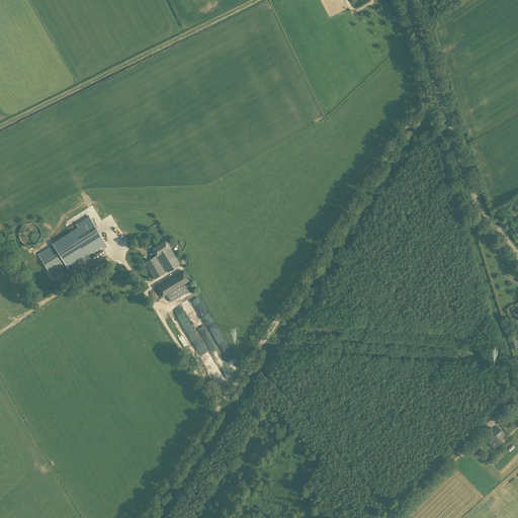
[(89,216),(76,224),(79,229),(37,254),(52,275),(56,273),(67,266),(69,270),(107,246),(89,216)]
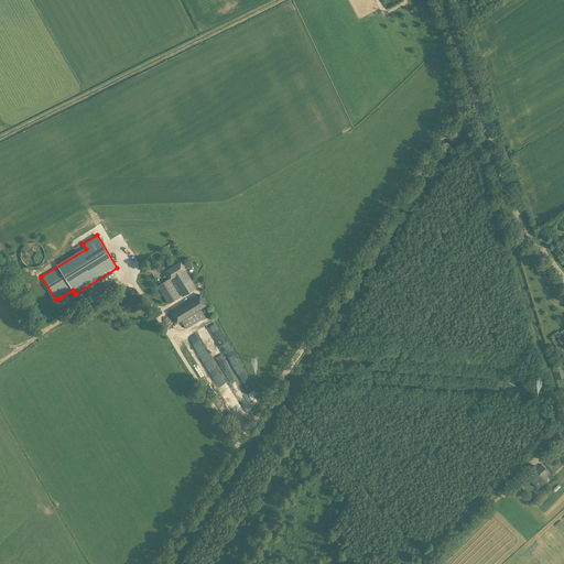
[(28,266),(31,267),(34,267),(39,266),(41,262),(43,259),(44,256),(43,251),(42,248),(40,246),(36,243),(32,243),(29,243),(25,245),(23,248),(21,250),(20,255),(21,258),(22,261),(24,263),(28,266)]
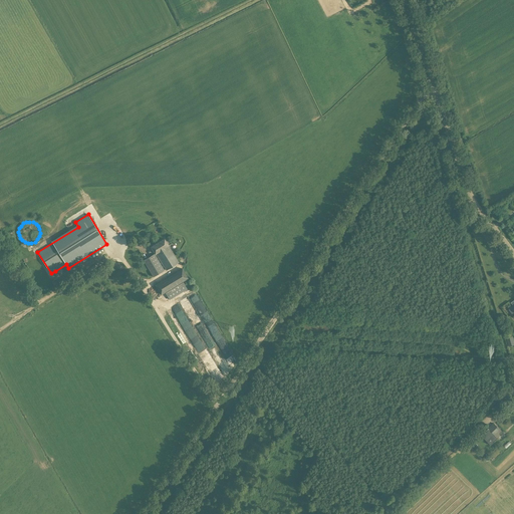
[(165,239),(151,247),(155,254),(156,253),(167,270),(179,262),(169,246),(165,239)]
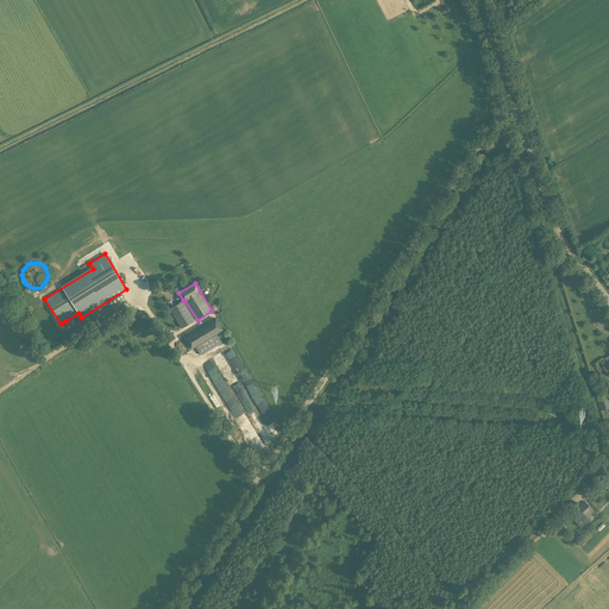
[(195,320),(183,301),(170,308),(182,328),(195,320)]
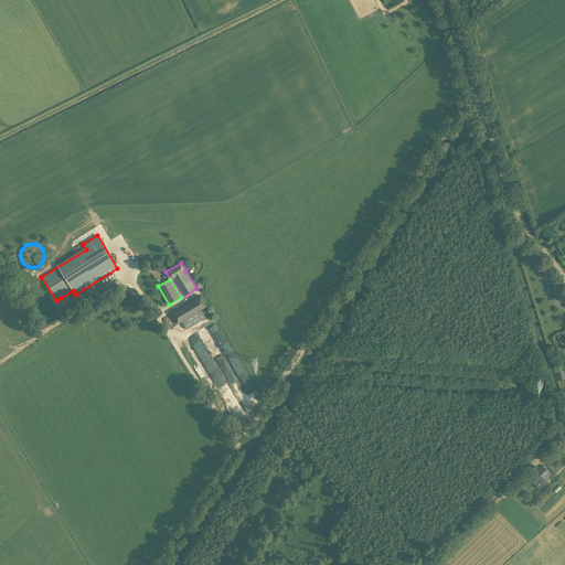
[(200,296),(194,299),(201,309),(206,306),(200,296)]
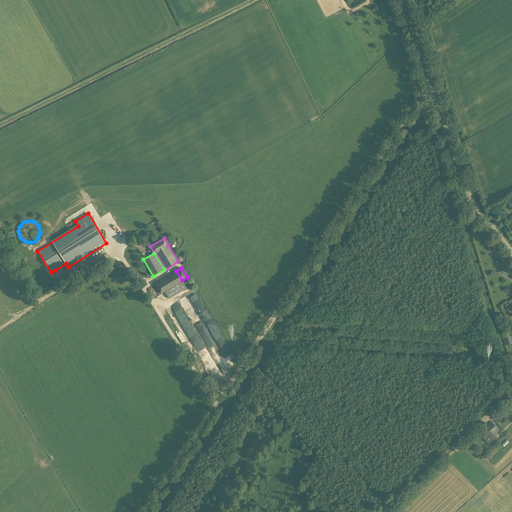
[(160,293),(164,291),(158,281),(154,284),(160,293)]
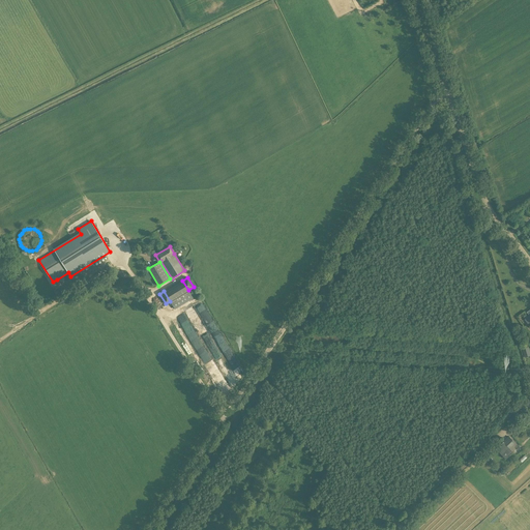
[(206,324),(212,336),(218,332),(212,321),(206,324)]
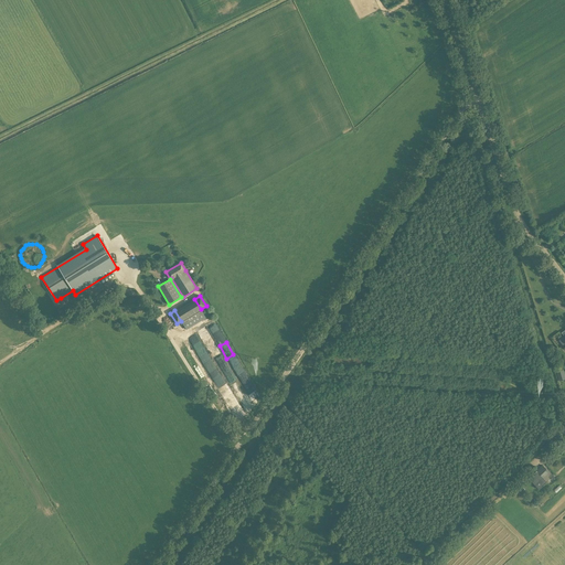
[(210,359),(203,363),(206,369),(213,364),(210,359)]
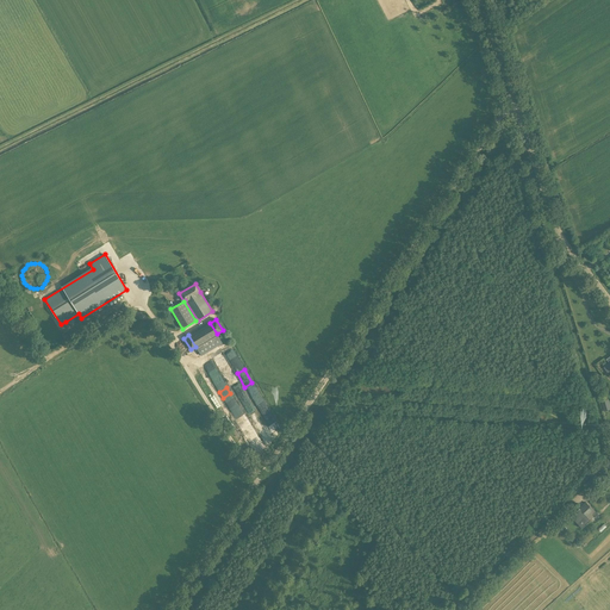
[(269,435),(263,439),(267,444),(273,441),(269,435)]
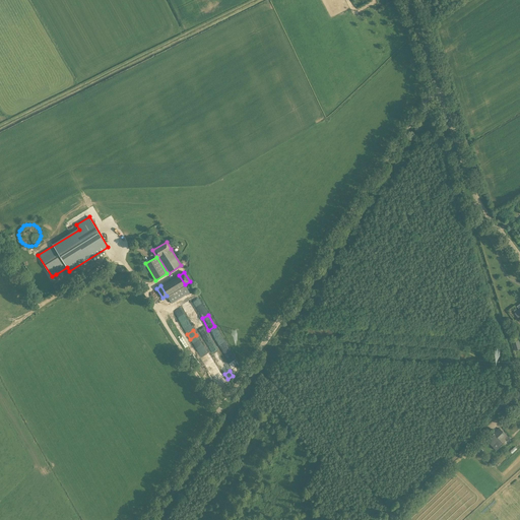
[(500,429),(486,442),(495,451),(509,438),(500,429)]
